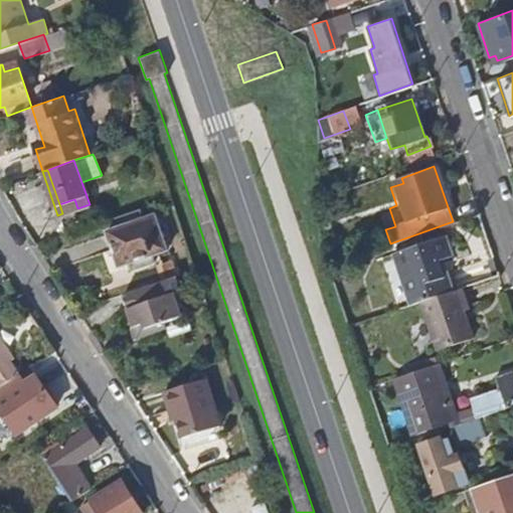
[(59,204),(62,213),(77,208),(74,199),(59,204)]
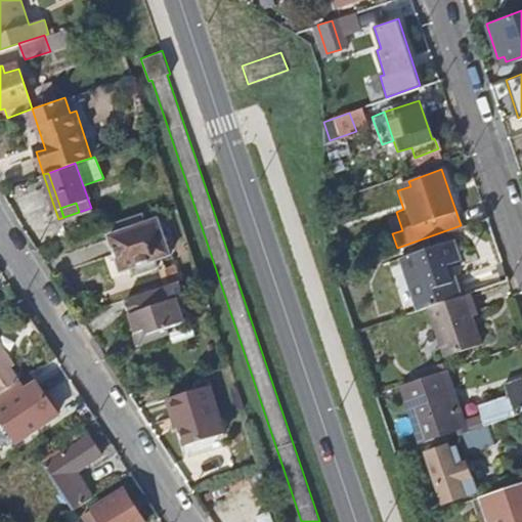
[(159,217),(110,233),(122,270),(132,267),(135,275),(158,267),(156,259),(171,254),(159,217)]
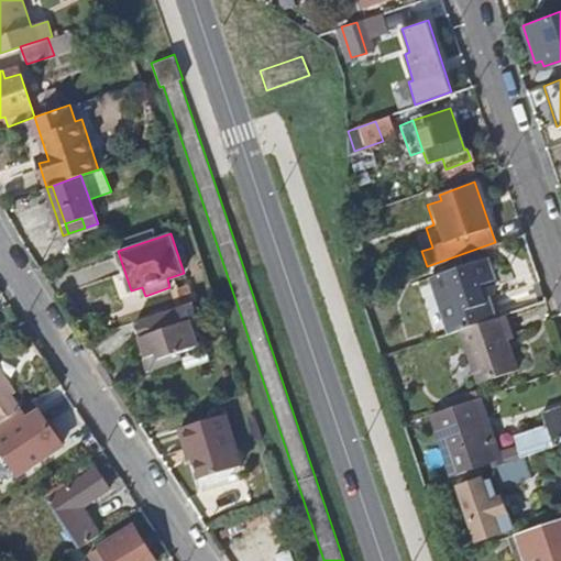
[(430,279),(449,333),(457,331),(493,319),(482,284),(492,281),(486,261),(430,279)]
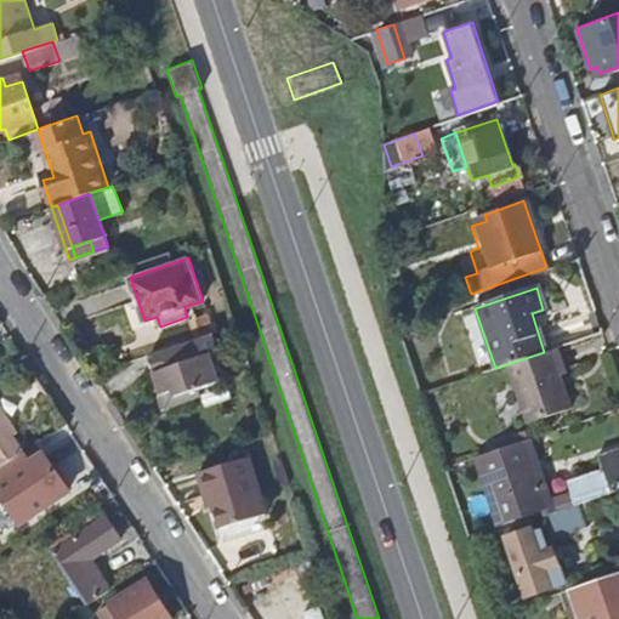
[(213,331),(148,353),(163,395),(166,408),(202,396),(199,388),(219,382),(209,355),(220,351),(213,331)]
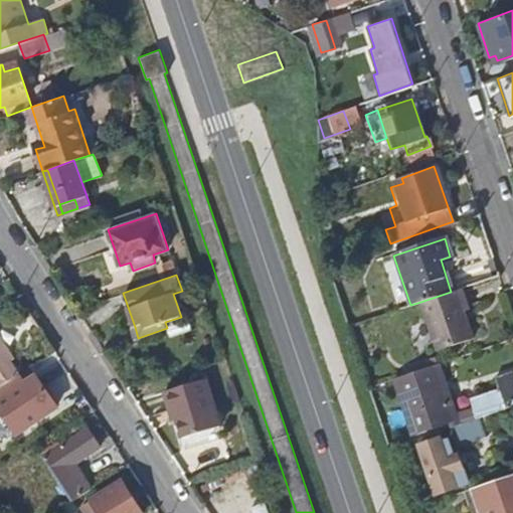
[(417,303),(434,352),(472,338),(463,312),(468,311),(461,289),(451,292),(417,303)]
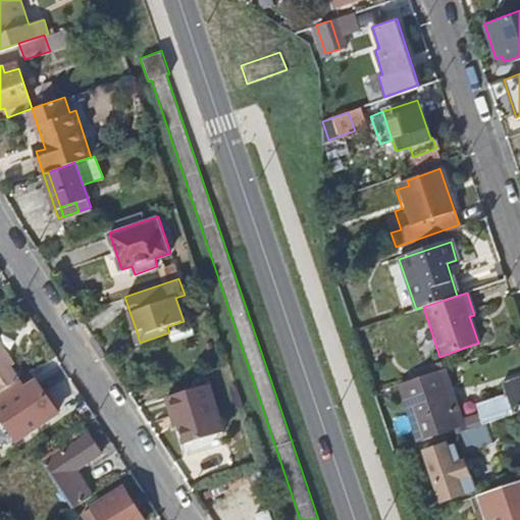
[(0,392),(15,381),(6,367),(12,363),(0,344),(0,392)]
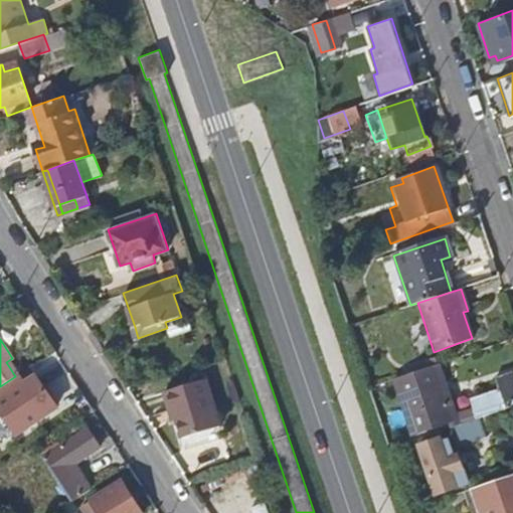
[(454,421),(437,368),(397,381),(414,434),(454,421)]
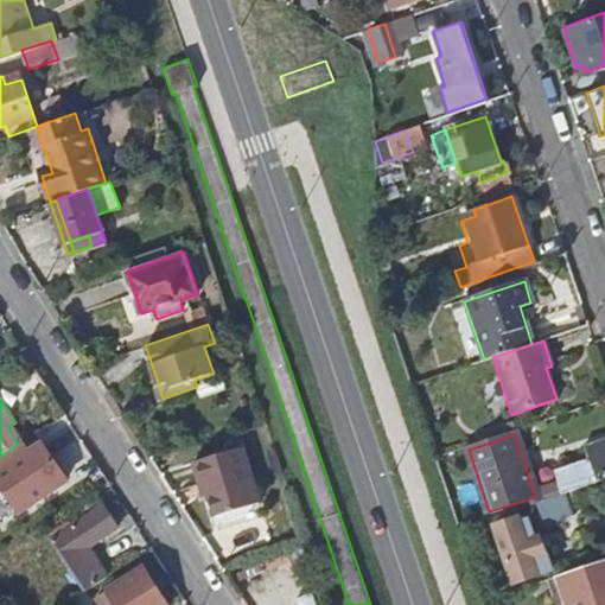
[(583,460),(555,470),(560,481),(545,485),(549,497),(565,491),(604,477),(604,437),(583,444),(586,453),(580,454),(583,460)]
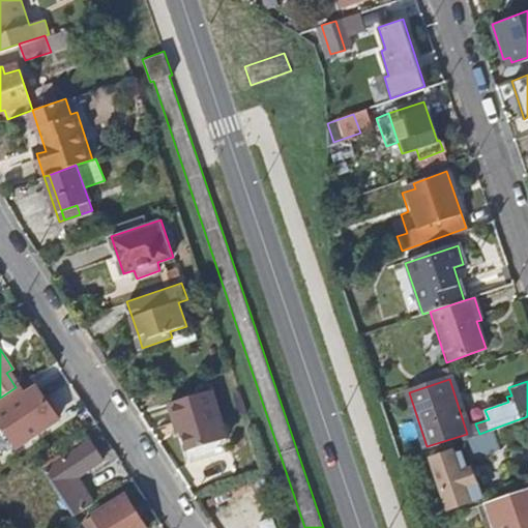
[(36,385),(0,410),(0,422),(19,449),(60,421),(36,385)]
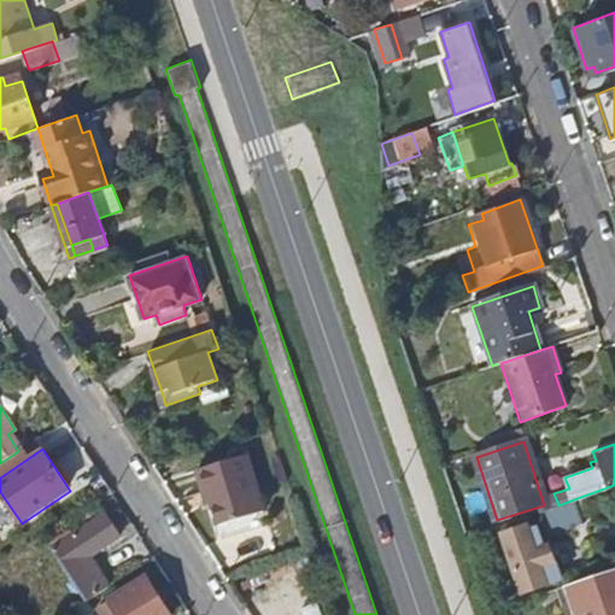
[(264,511),(247,451),(197,466),(204,491),(209,490),(218,523),(264,511)]
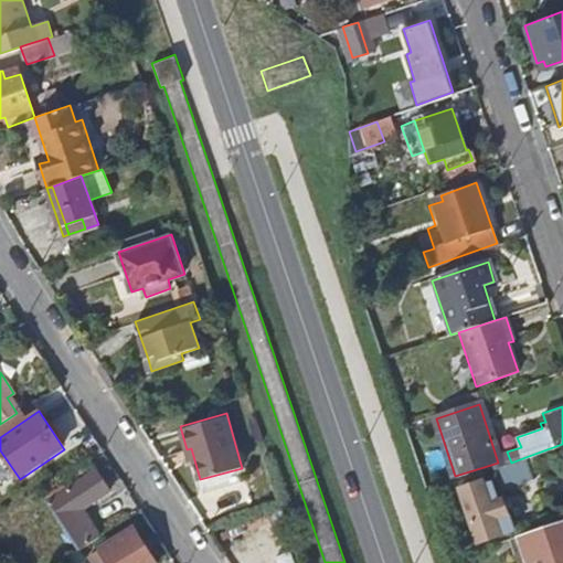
[(526,457),(511,463),(495,468),(501,489),(533,478),(526,457)]
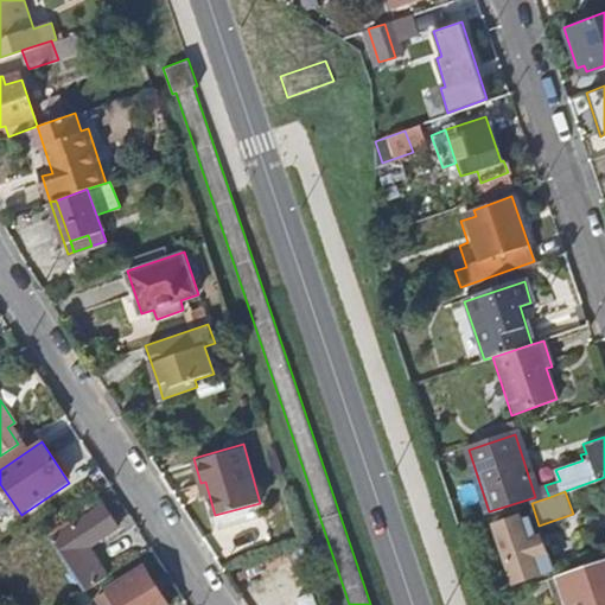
[(104,503),(50,539),(83,590),(104,574),(87,547),(119,526),(104,503)]
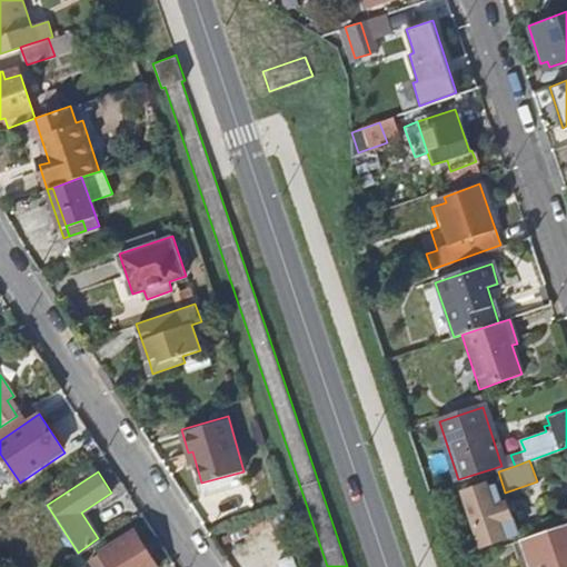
[(517,534),(507,501),(501,504),(495,484),(487,487),(486,483),(461,490),(469,513),(461,516),(467,530),(475,527),(481,546),(517,534)]
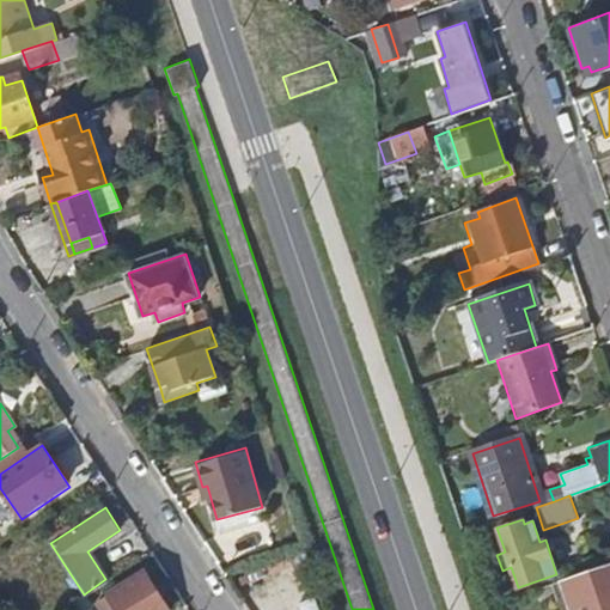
[(609,609),(609,561),(560,579),(571,609),(609,609)]
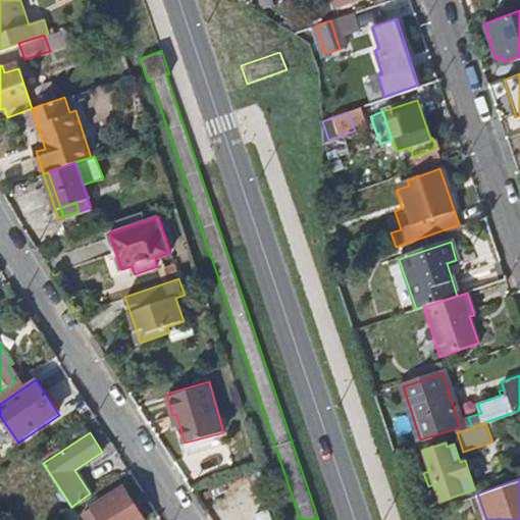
[(91,508),(98,519),(143,519),(122,487),(91,508)]
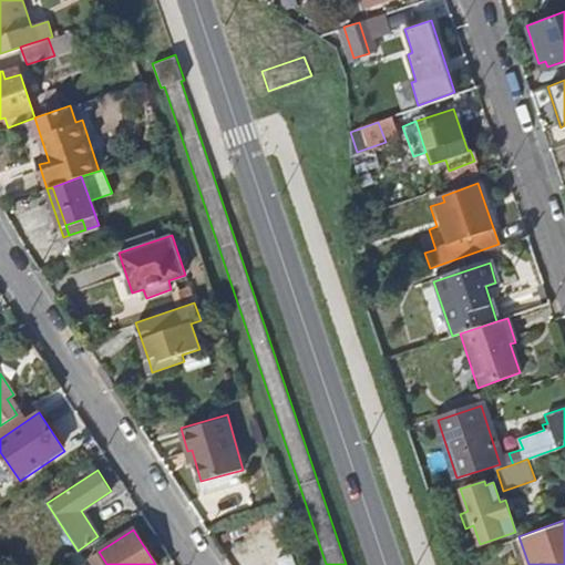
[(509,540),(517,564),(528,564),(519,536),(509,540)]
